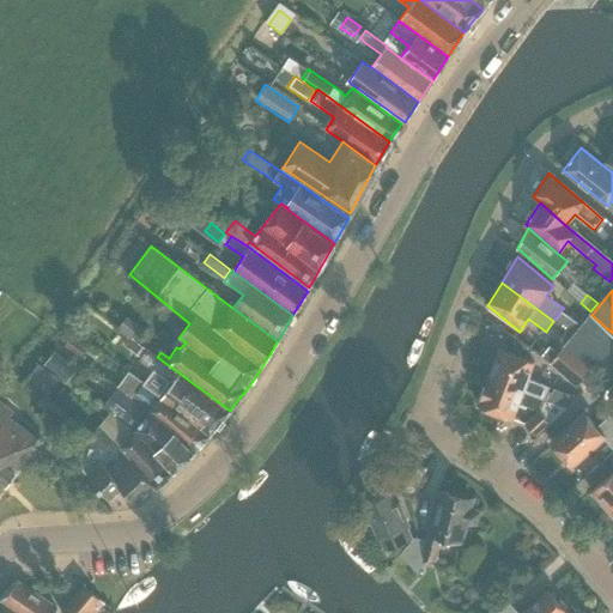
[(580,323),(562,311),(556,320),(574,332),(580,323)]
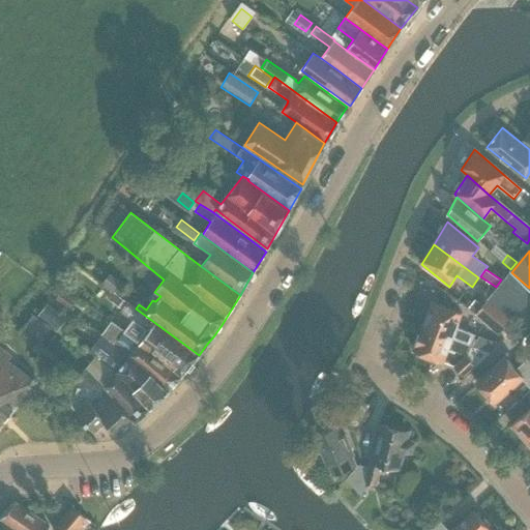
[(499,335),(529,297),(529,288),(511,272),(475,316),(499,335)]
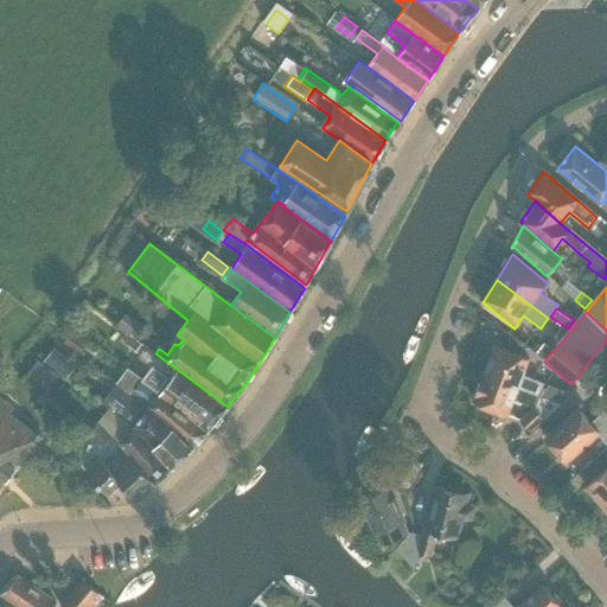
[(140,323),(127,313),(117,325),(132,334),(140,323)]
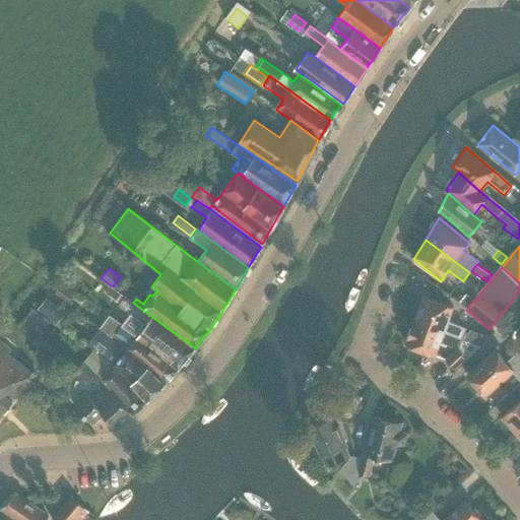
[(471,273),(465,280),(479,291),(485,283),(486,282),(472,272),(471,272),(471,273)]
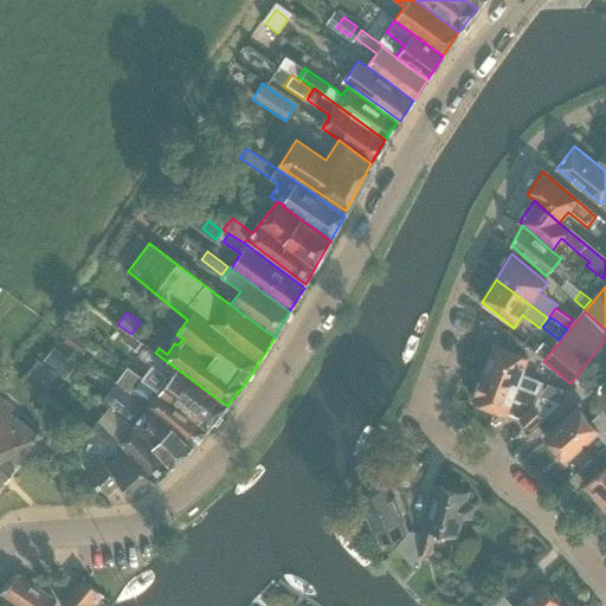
[(86,343),(71,331),(64,341),(79,353),(86,343)]
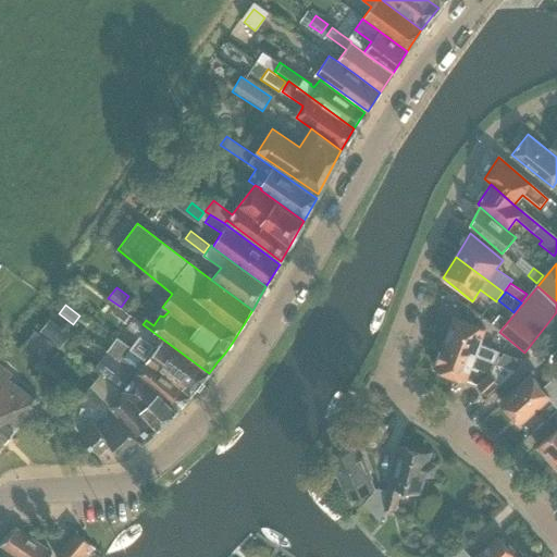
[(57,319),(48,312),(36,329),(48,337),(56,326),(52,324),(57,319)]
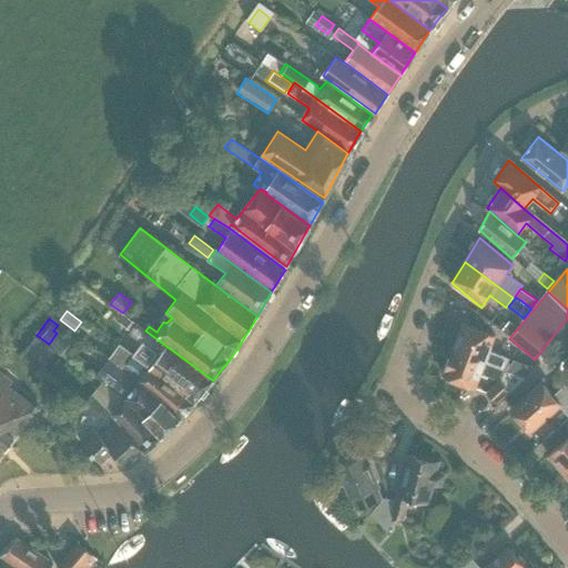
[(137,324),(130,334),(160,355),(151,369),(195,403),(213,381),(145,331),(137,324)]
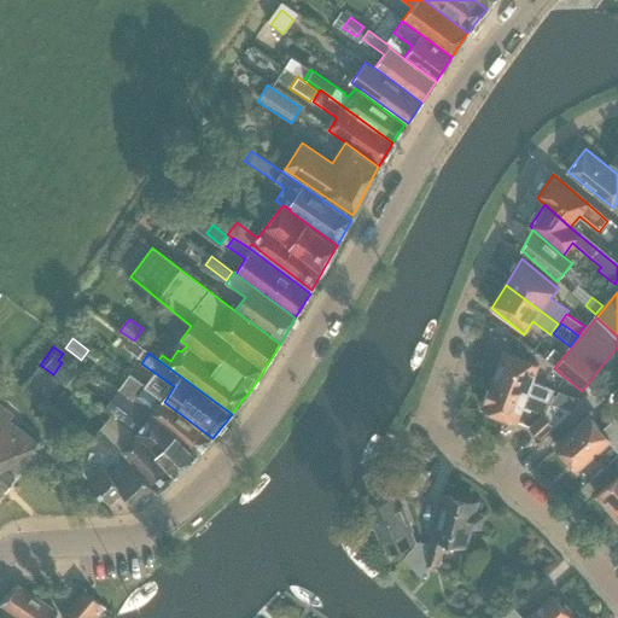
[(506,353),(495,380),(548,401),(552,390),(531,383),(537,365),(506,353)]
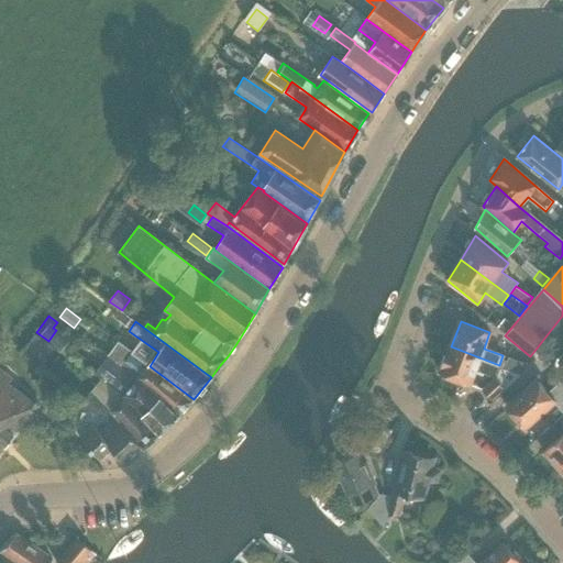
[(59,330),(50,342),(56,346),(62,351),(70,339),(59,330)]
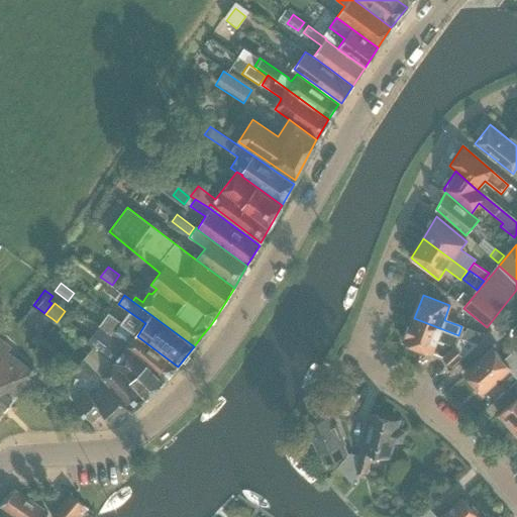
[(50,320),(32,307),(20,323),(38,336),(50,320)]
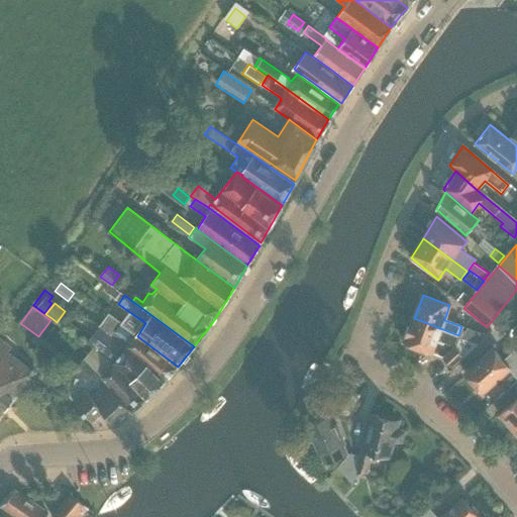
[(452,368),(461,358),(478,344),(458,336),(458,335),(414,318),(412,317),(403,339),(406,340),(405,342),(431,352),(436,341),(443,343),(444,340),(455,344),(455,345),(442,356),(452,368)]
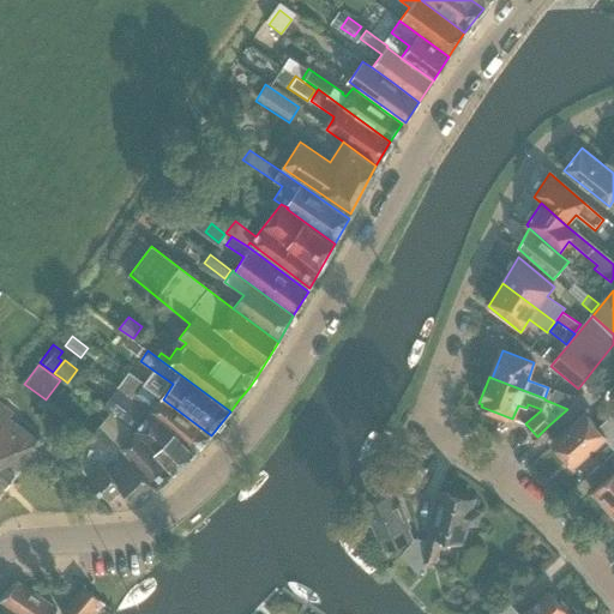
[(118,387),(103,405),(112,411),(114,414),(136,431),(175,471),(196,453),(196,452),(150,414),(131,398),(125,395),(126,393),(118,387)]
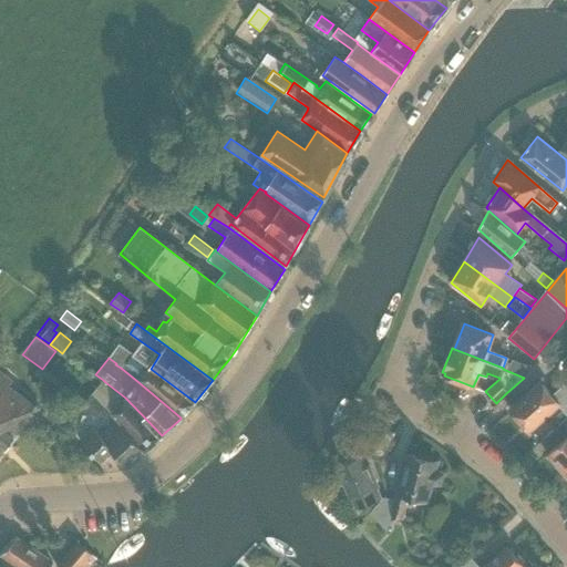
[(116,363),(115,364),(121,368),(138,382),(181,418),(195,402),(151,369),(147,367),(143,375),(136,372),(136,370),(120,358),(116,363)]
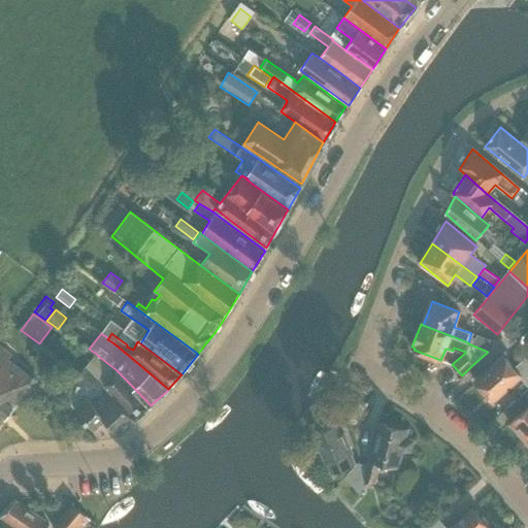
[(472,338),(470,344),(487,350),(490,340),(490,339),(477,334),(476,335),(475,338),(473,337),(472,338)]
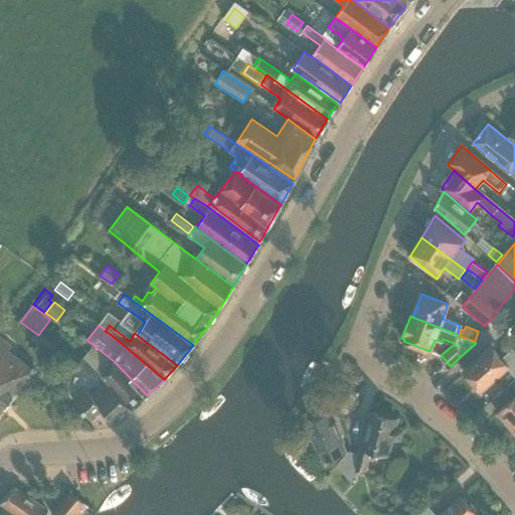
[(0,411),(32,369),(7,351),(11,346),(0,337),(0,411)]
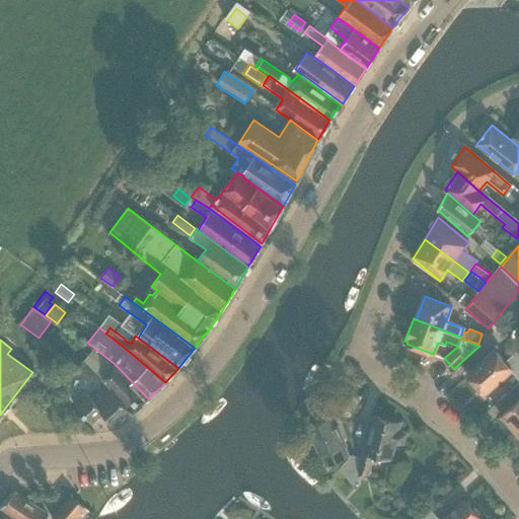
[(96,350),(91,358),(101,367),(104,364),(109,368),(100,378),(107,384),(133,414),(148,398),(115,364),(96,350)]
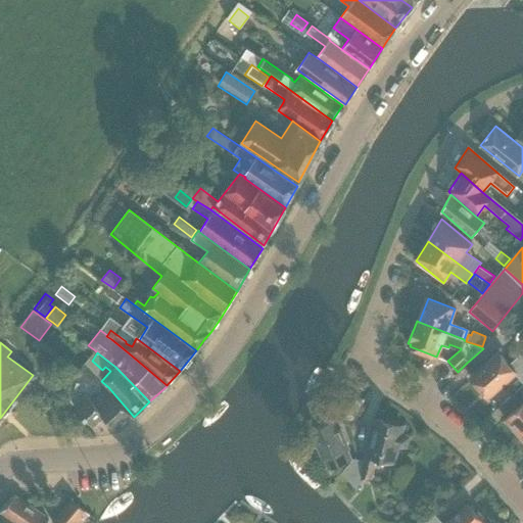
[(522,383),(522,358),(521,355),(510,365),(500,353),(471,379),(487,398),(515,374),(522,383)]
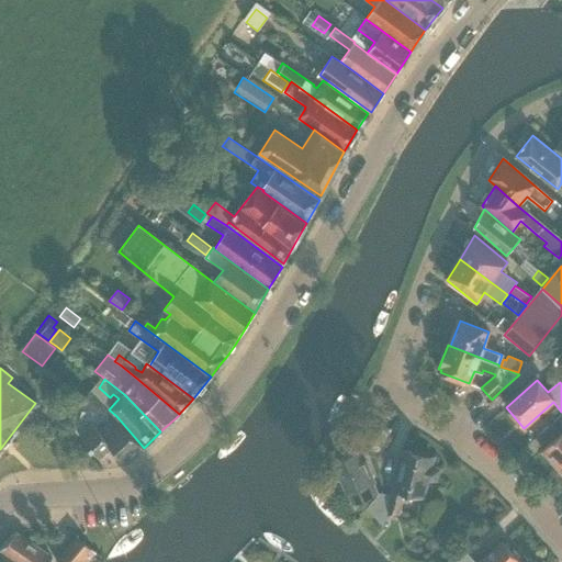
[(103,405),(91,391),(76,405),(82,413),(88,407),(94,414),(103,405)]
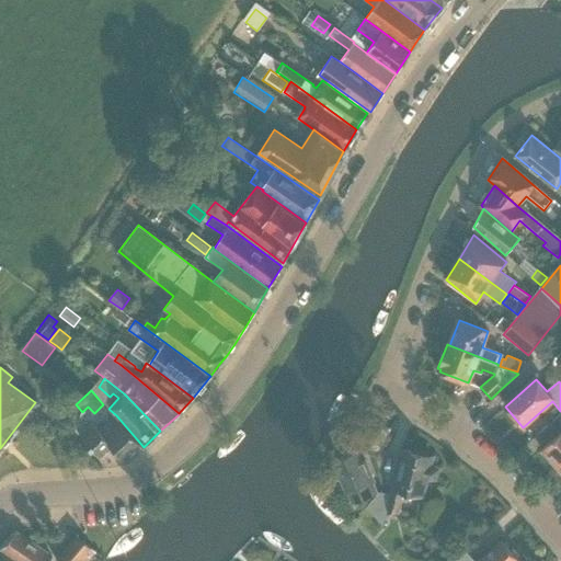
[(90,425),(79,435),(100,458),(111,448),(125,464),(144,447),(116,415),(96,433),(90,425)]
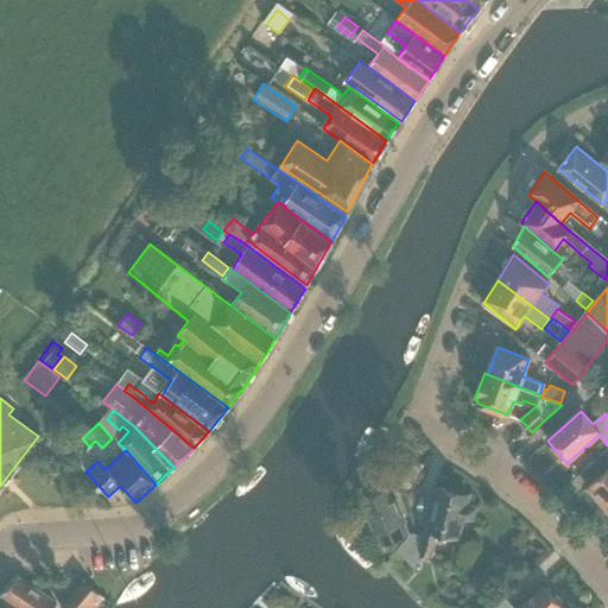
[(423,464),(410,456),(396,479),(409,487),(423,464)]
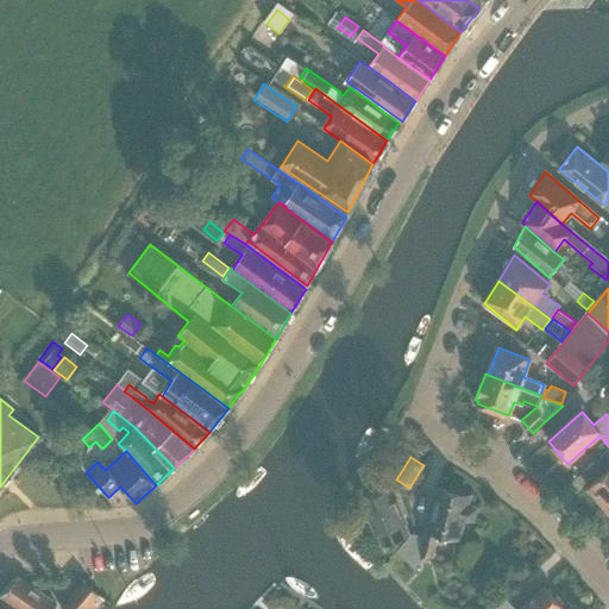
[(608,469),(586,490),(603,509),(608,503),(608,469)]
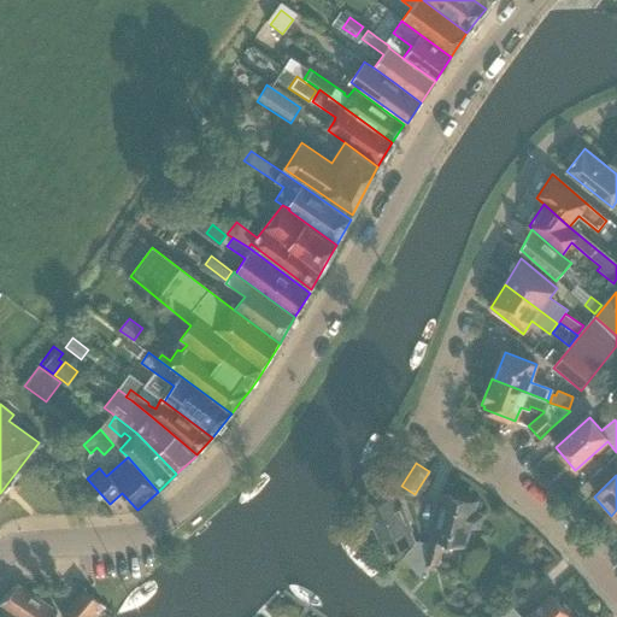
[(368,505),(382,541),(387,553),(416,541),(400,506),(397,507),(392,495),(368,505)]
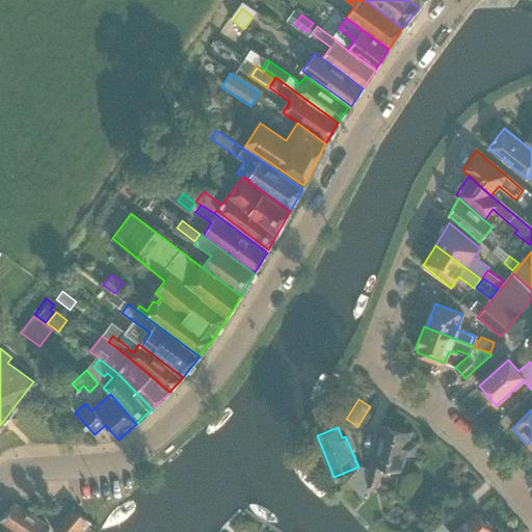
[(414,457),(417,444),(407,442),(409,434),(383,428),(376,459),(373,460),(371,471),(361,468),(347,482),(364,501),(369,484),(378,486),(381,473),(383,474),(386,467),(401,471),(404,455),(414,457)]
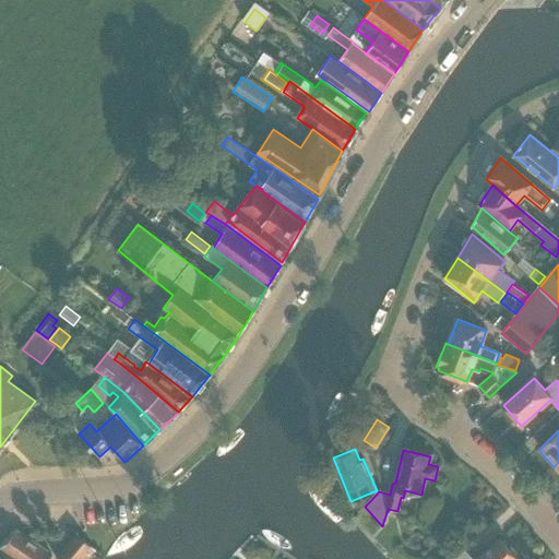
[(14,528),(0,544),(0,550),(13,558),(46,558),(51,554),(14,528)]
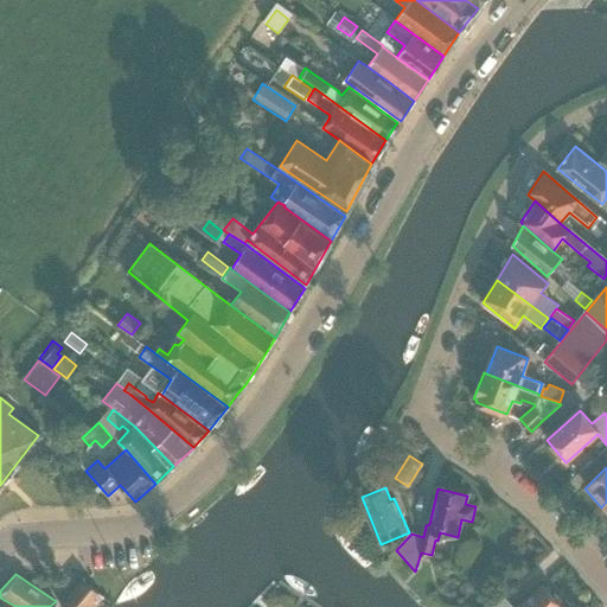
[(102,595),(81,580),(61,606),(62,606),(84,606),(88,604),(94,606),(102,595)]
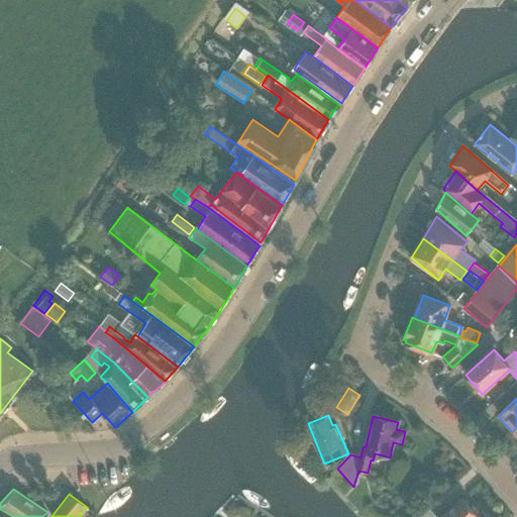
[(478,516),(477,515),(479,513),(474,507),(471,509),(461,499),(440,516),(430,516),(426,512),(419,516),(478,516)]
